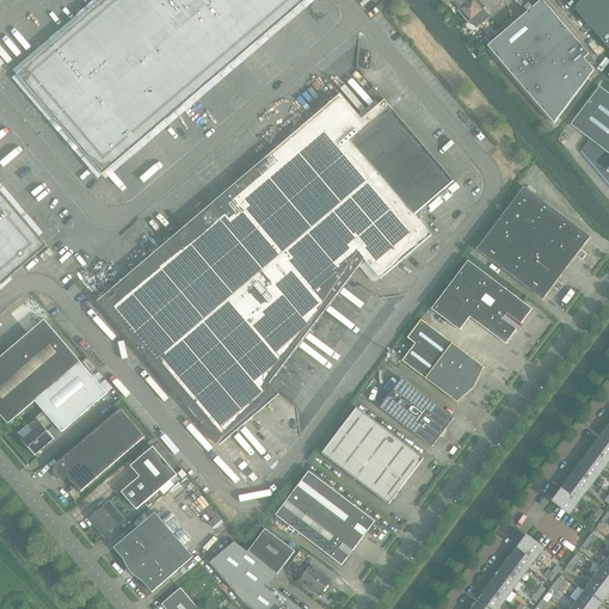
[(99,0),(14,73),(100,173),(302,0),(99,0)]
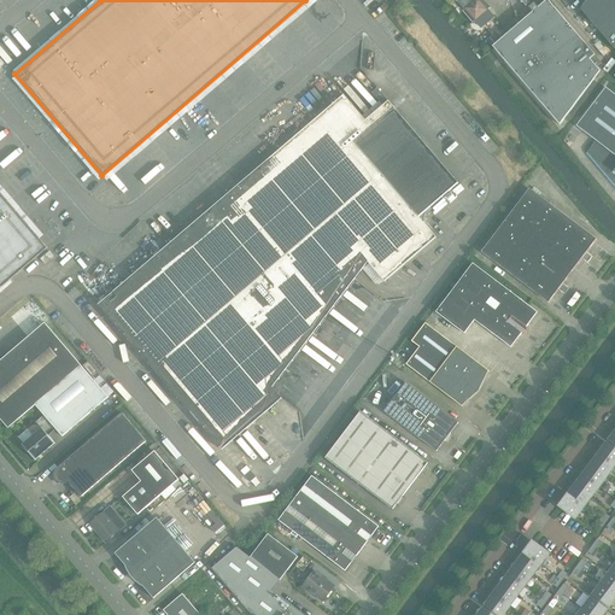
[(457,0),(463,7),(460,10),(470,22),(473,19),(479,25),(491,16),(485,9),(487,6),(482,0),(457,0)]
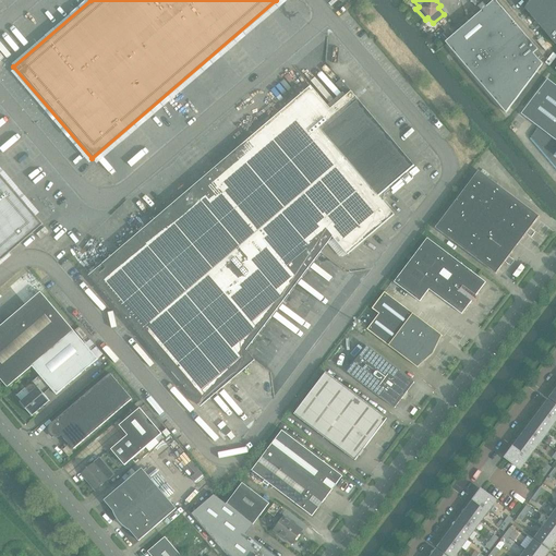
[(447,36),(443,40),(504,111),(541,62),(531,51),(535,48),(506,14),(498,5),(494,0),(490,0),(484,5),(481,1),(475,5),(480,9),(467,21),(454,32),(452,33),(448,28),(444,33),(447,36)]
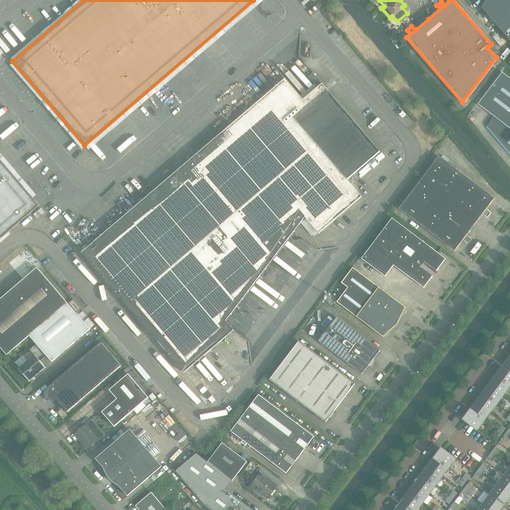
[(484,0),(479,6),(492,21),(509,40),(509,38),(509,0),(484,0)]
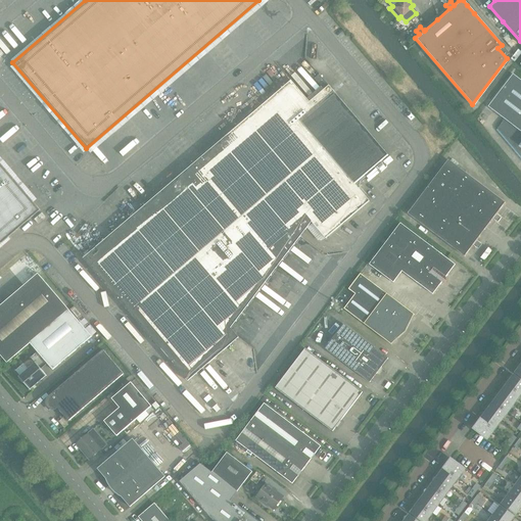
[(89,250),(81,257),(186,379),(197,393),(248,350),(236,336),(227,329),(274,267),(298,235),(302,228),(309,220),(323,237),(367,199),(352,182),(386,153),(318,73),(313,77),(319,85),(322,88),(308,100),(304,97),(289,79),(137,209),(89,250)]
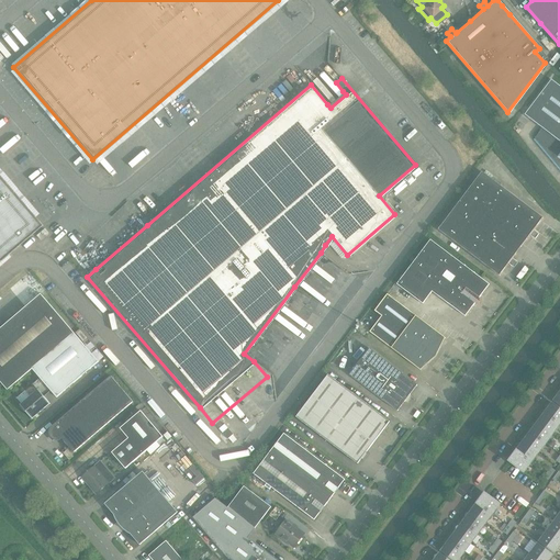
[(559,86),(549,78),(523,113),(540,126),(533,136),(559,168),(559,86)]
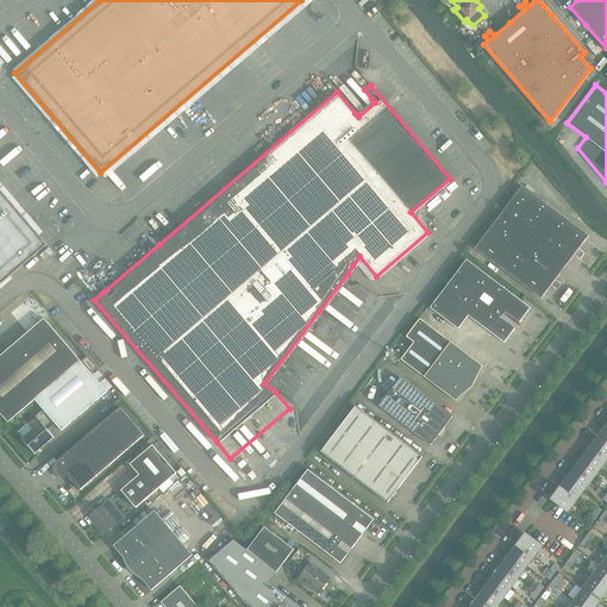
[(520,185),(473,246),(481,252),(530,291),(538,296),(556,274),(552,271),(564,255),(568,257),(586,235),(567,220),(527,189),(520,185)]
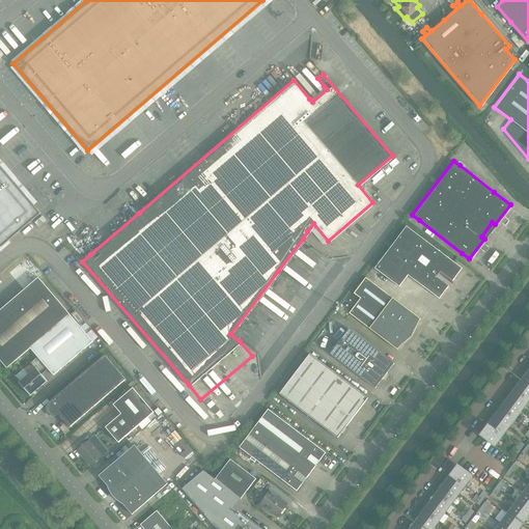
[(0,243),(6,239),(37,212),(0,167),(0,243)]
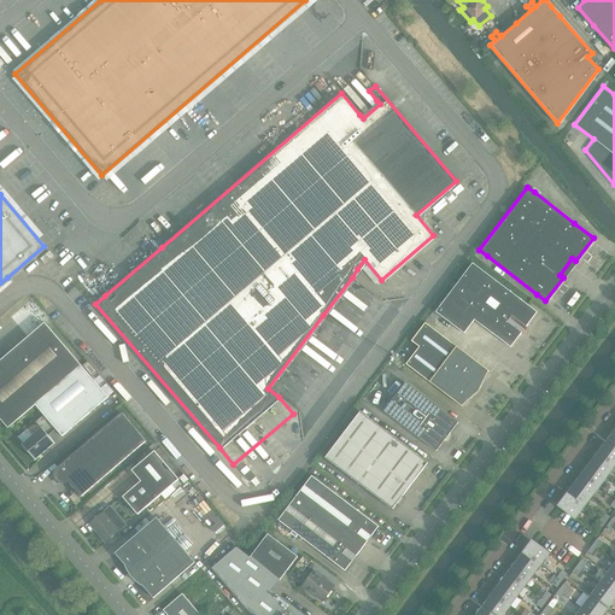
[(46,250),(37,257),(42,262),(51,255),(46,250)]
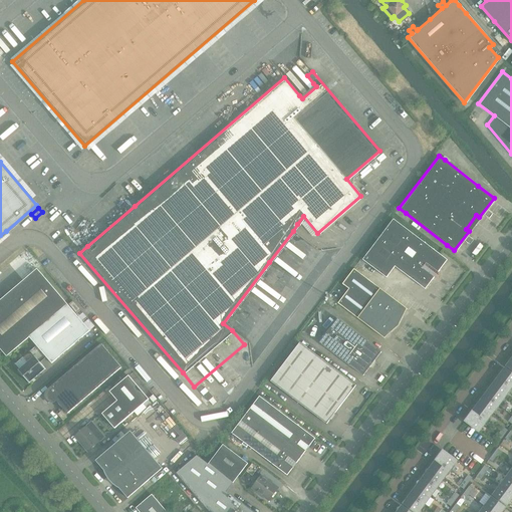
[(392,218),(360,258),(385,276),(393,265),(423,288),(433,276),(437,275),(436,271),(438,268),(445,259),(437,253),(398,222),(392,218)]
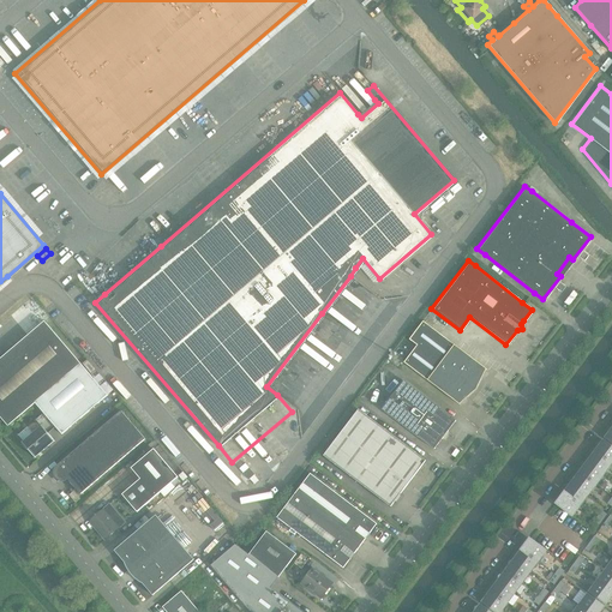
[(0,418),(6,425),(13,419),(33,402),(78,363),(42,319),(0,354),(0,418)]
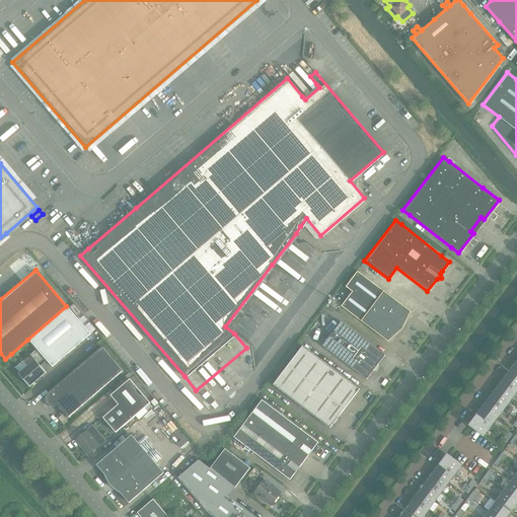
[(350,290),(340,305),(386,341),(391,334),(392,335),(400,327),(404,318),(403,317),(409,310),(356,270),(344,285),(350,290)]
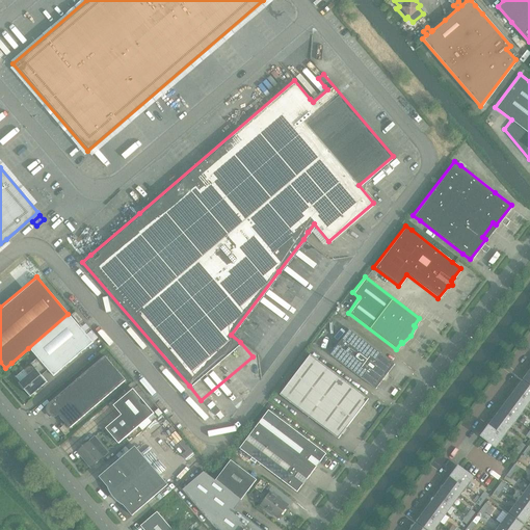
[(68,314),(28,348),(51,375),(91,341),(68,314)]
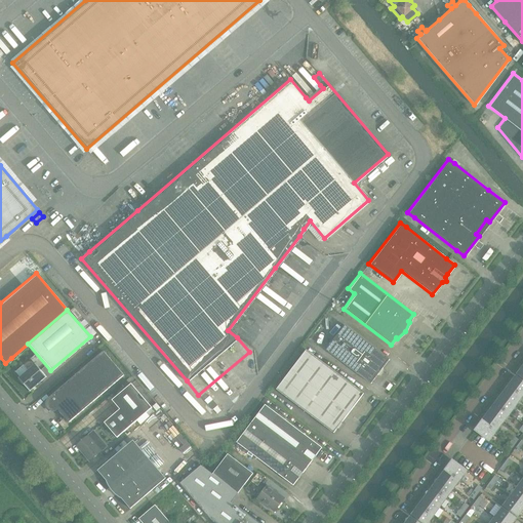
[(343,324),(324,349),(369,383),(388,358),(343,324)]
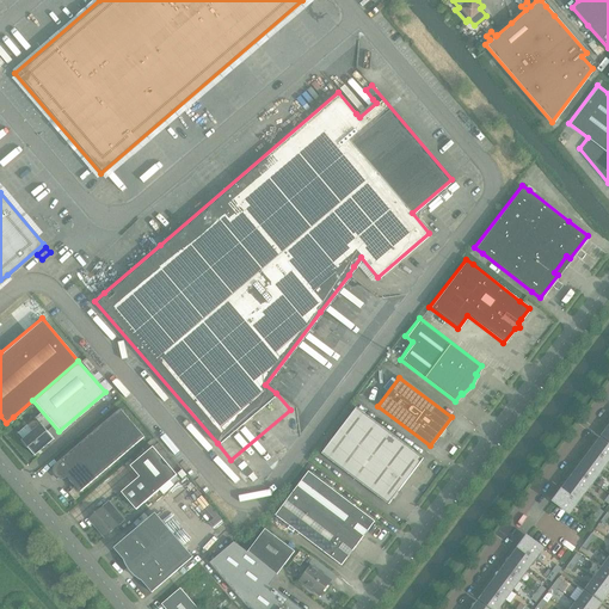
[(355,406),(320,451),(386,503),(422,456),(403,442),(365,414),(355,406)]
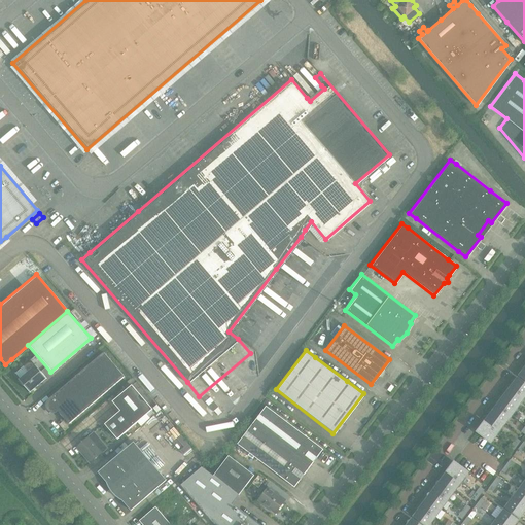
[(44,401),(44,404),(44,406),(45,408),(46,410),(48,411),(50,412),(53,412),(55,411),(56,410),(67,423),(71,419),(123,376),(102,351),(94,358),(50,395),(46,398),(45,399),(44,401)]
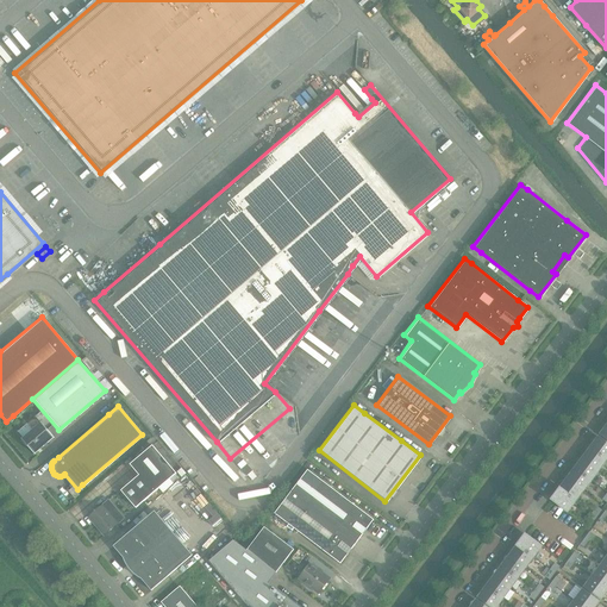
[(24,421),(14,429),(20,436),(19,437),(32,452),(37,448),(51,436),(38,420),(30,427),(24,421)]
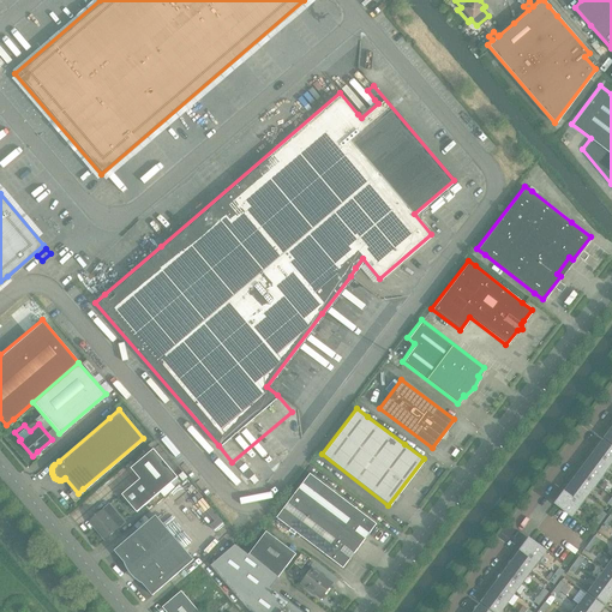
[(611,457),(611,447),(600,438),(593,449),(610,462),(611,457)]
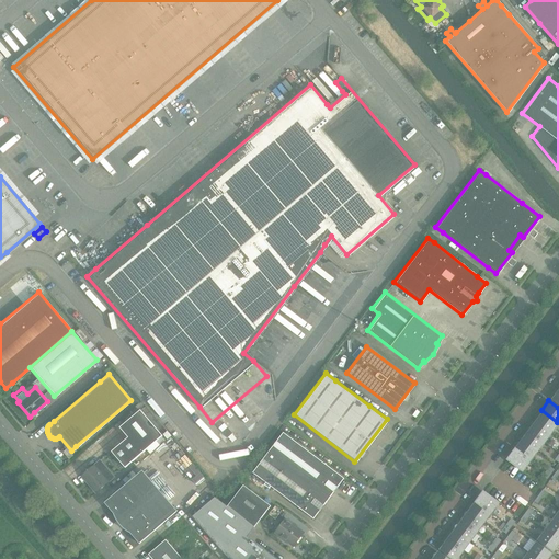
[(126,436),(110,451),(123,466),(158,436),(160,434),(138,409),(117,426),(126,436)]
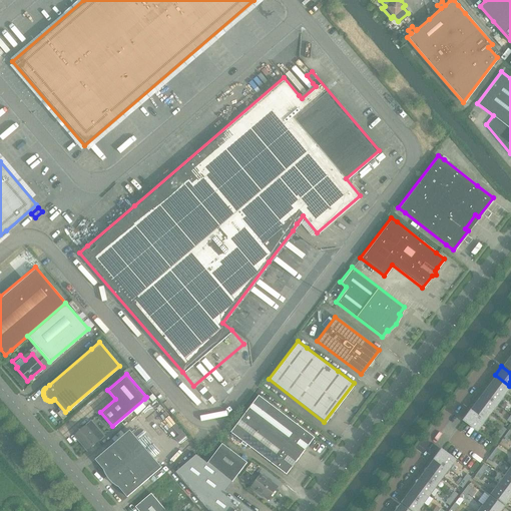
[(509,386),(495,375),(488,384),(502,394),(509,386)]
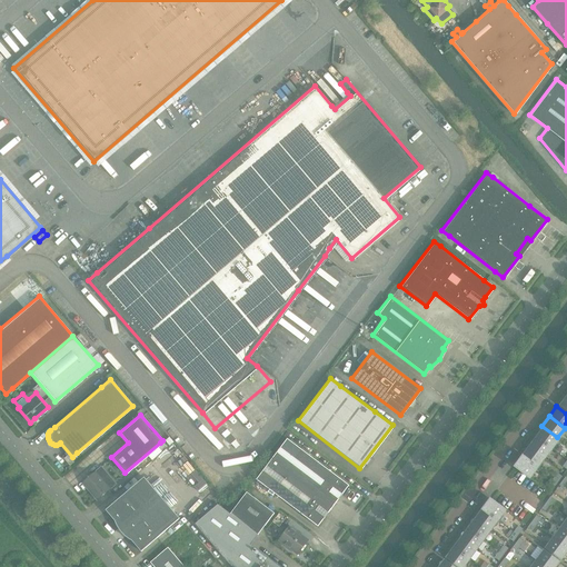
[(557,437),(541,426),(534,436),(550,447),(557,437)]
